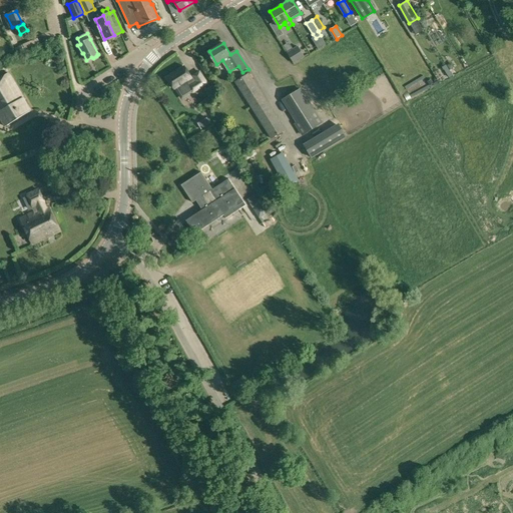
[(299,46),(289,52),(295,63),(305,56),(299,46)]
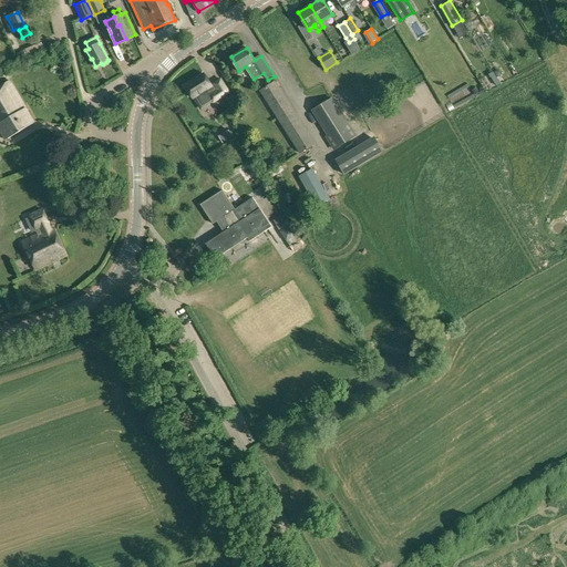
[(186,86),(193,98),(206,90),(214,102),(229,92),(222,79),(212,84),(205,74),(186,86)]
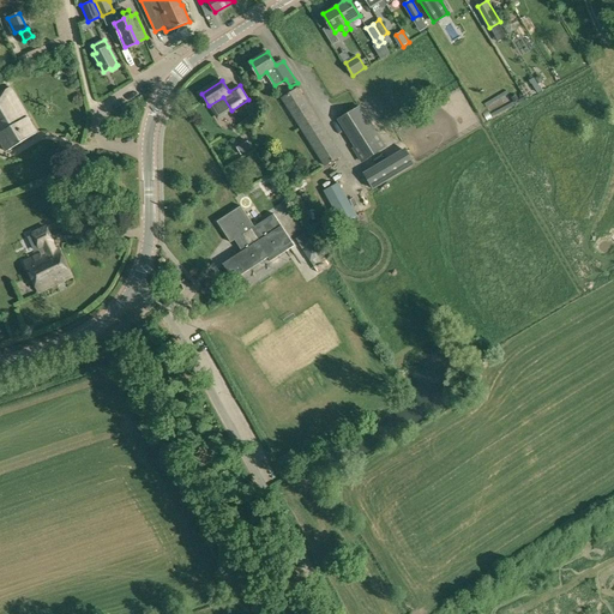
[(363,88),(368,96),(377,90),(372,83),(363,88)]
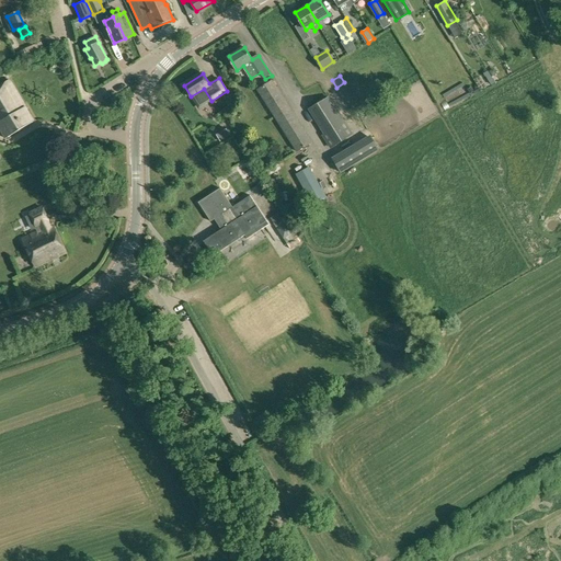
[(0,86),(0,127),(6,138),(34,122),(10,80),(0,86)]
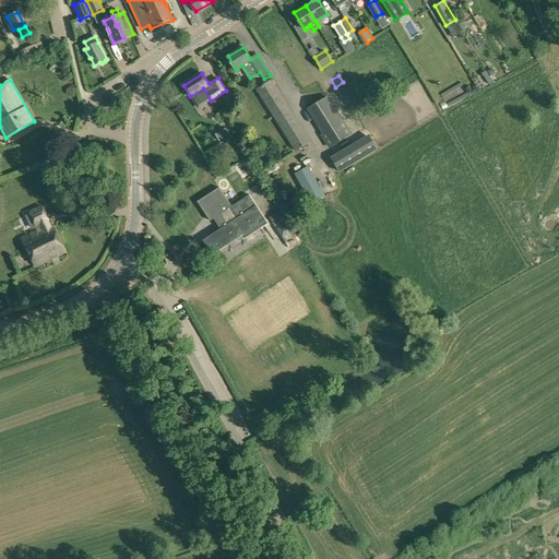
[(258,90),(296,151),(310,142),(272,81),(258,90)]
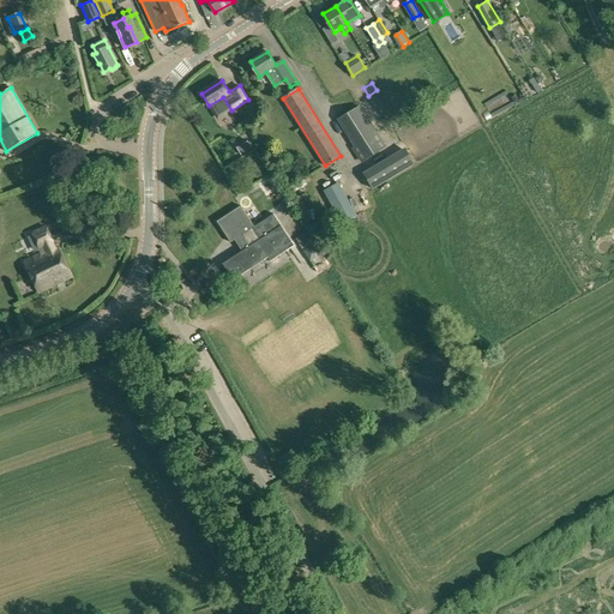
[(363,112),(360,107),(339,119),(356,146),(355,146),(363,161),(386,148),(363,110),(363,112)]
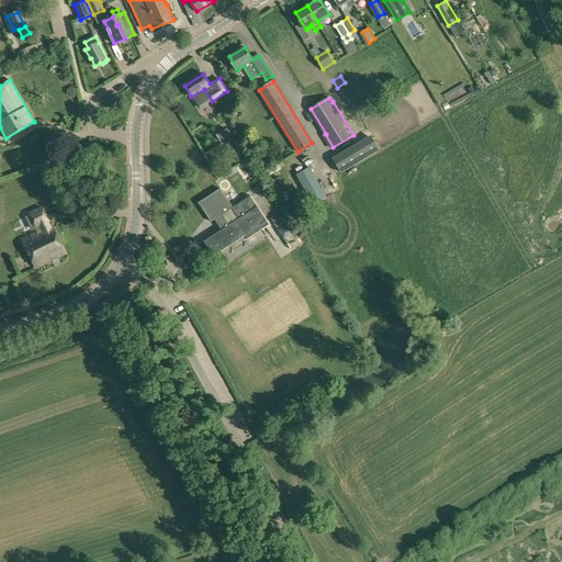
[(224,127),(215,133),(222,144),(231,139),(224,127)]
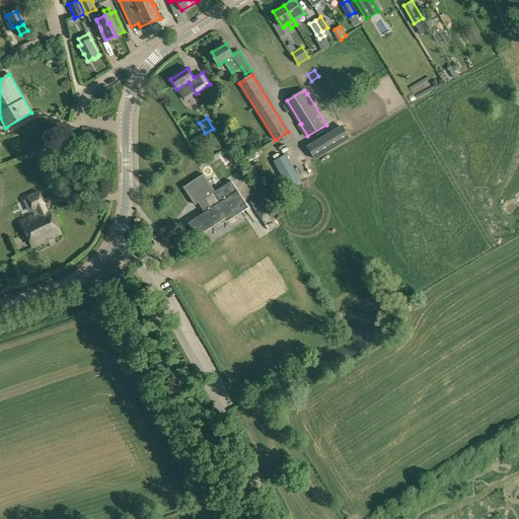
[(344,123),(310,145),(319,158),(353,136),(344,123)]
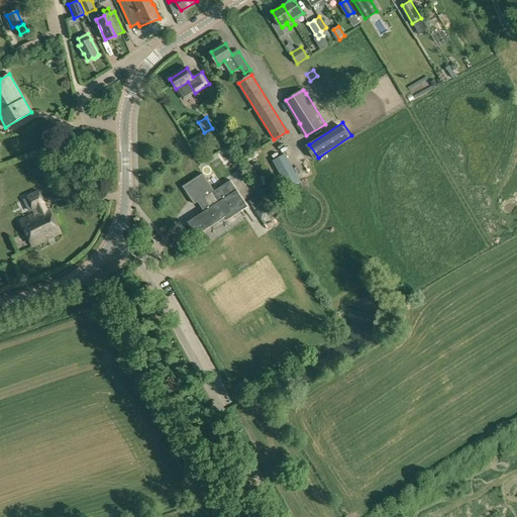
[(296,152),(291,145),(295,142),(288,134),(278,142),(290,158),(296,152)]
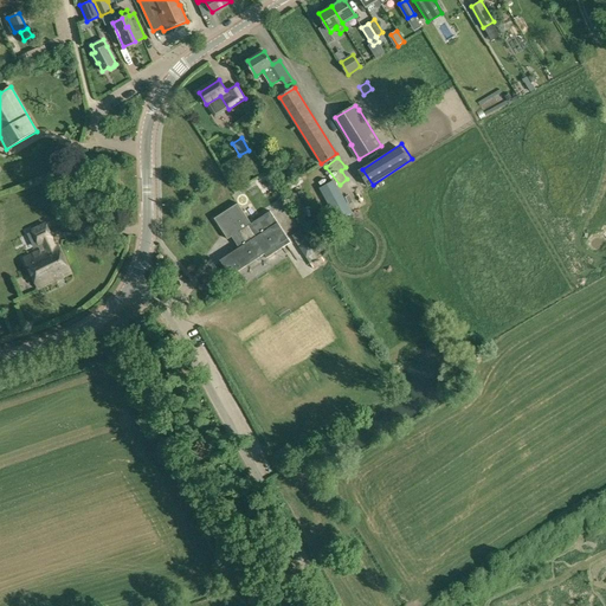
[(303,182),(301,178),(288,185),(291,189),(303,182)]
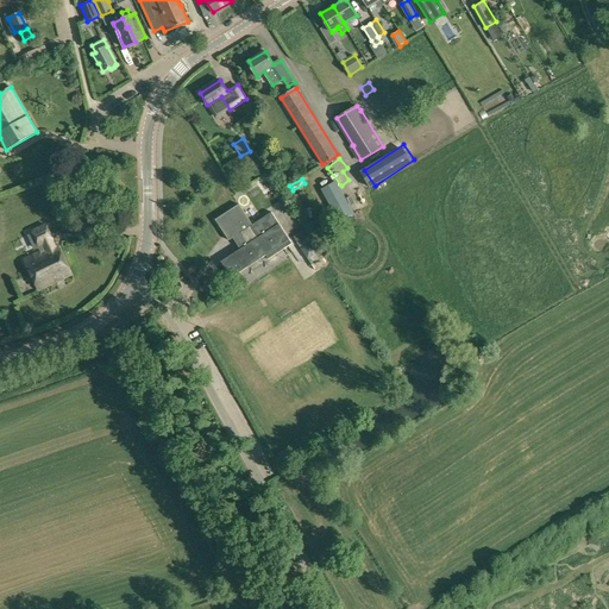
[(365,208),(371,206),(360,188),(356,192),(365,208)]
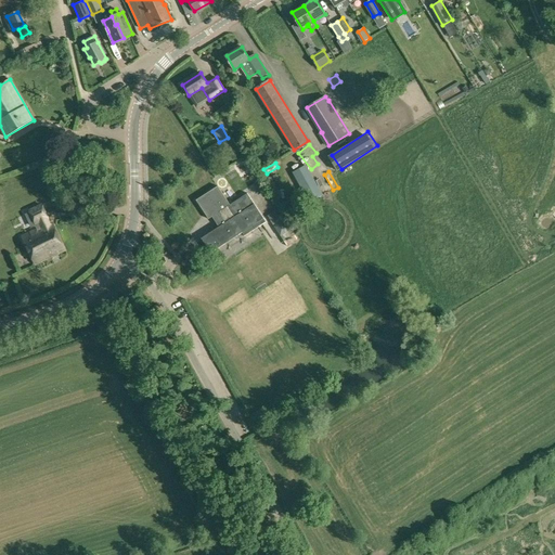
[(311,177),(299,183),(309,202),(321,195),(311,177)]
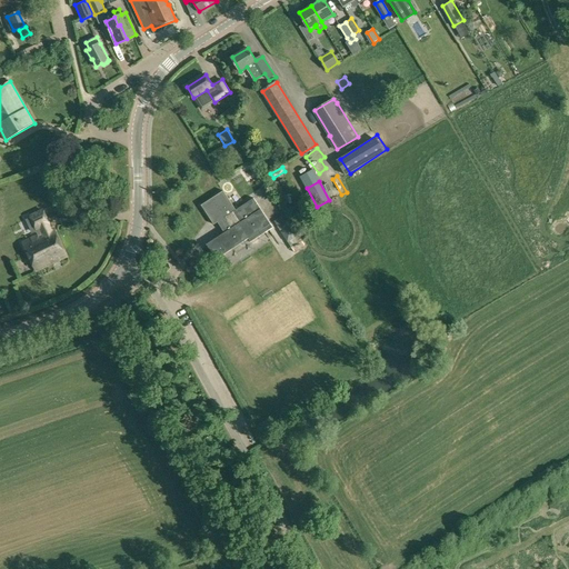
[(201,205),(215,225),(217,223),(223,233),(207,245),(217,259),(249,238),(251,241),(272,227),(255,199),(237,210),(223,190),(201,205)]
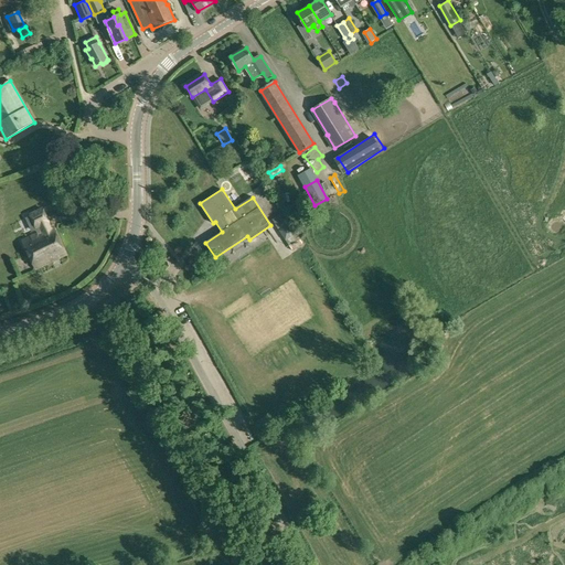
[(23,241),(36,269),(66,255),(54,227),(50,230),(48,224),(49,223),(42,209),(30,214),(36,228),(41,226),(43,232),(23,241)]
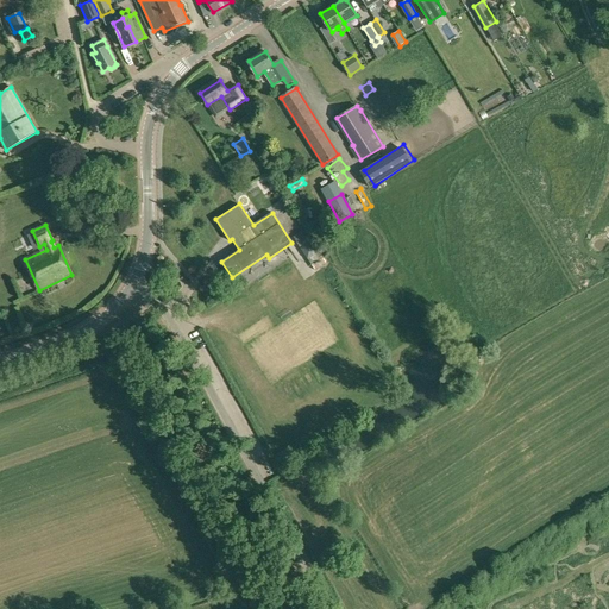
[(301,248),(309,258),(320,251),(312,240),(301,248)]
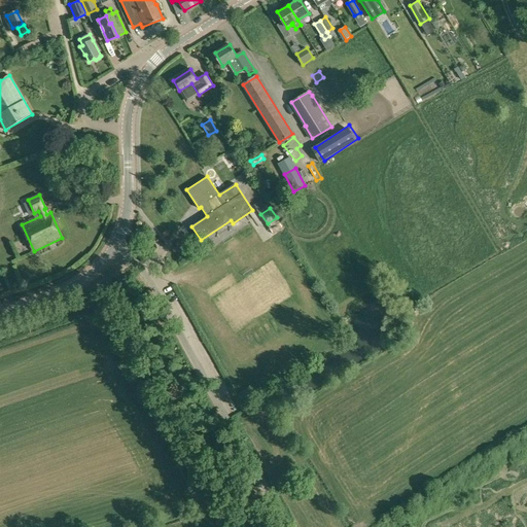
[(272,242),(267,244),(274,258),(279,256),(272,242)]
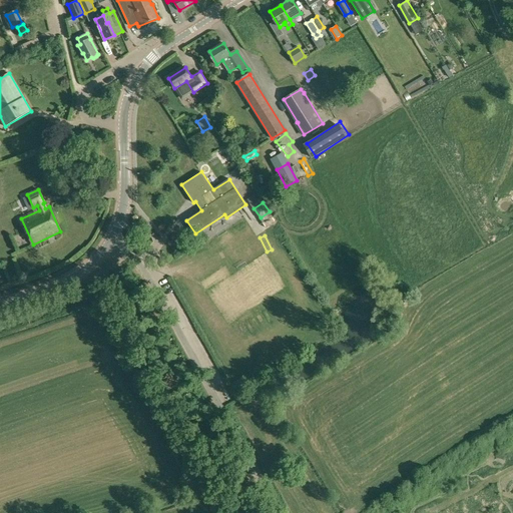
[(278,254),(272,258),(281,275),(286,272),(278,254)]
